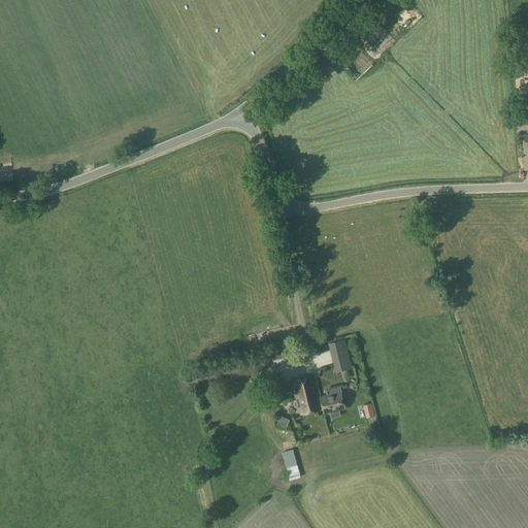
[(339,86),(341,90),(350,87),(348,81),(339,86)]
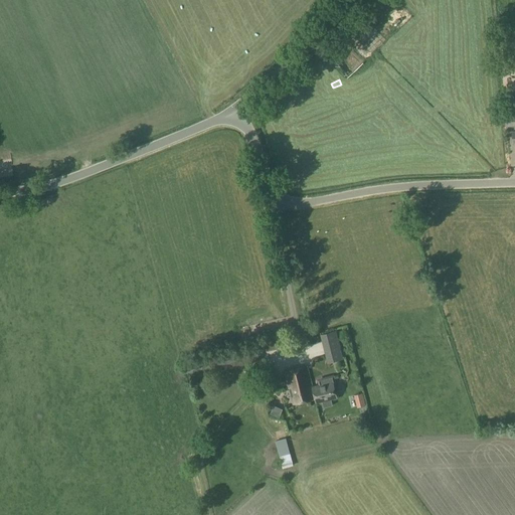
[(323,334),(330,361),(343,357),(336,331),(323,334)]
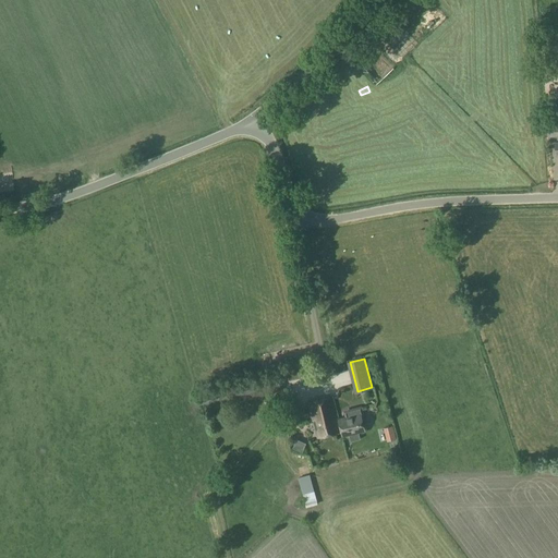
[(276,411),(276,413),(286,409),(279,395),(270,399),(276,411)]
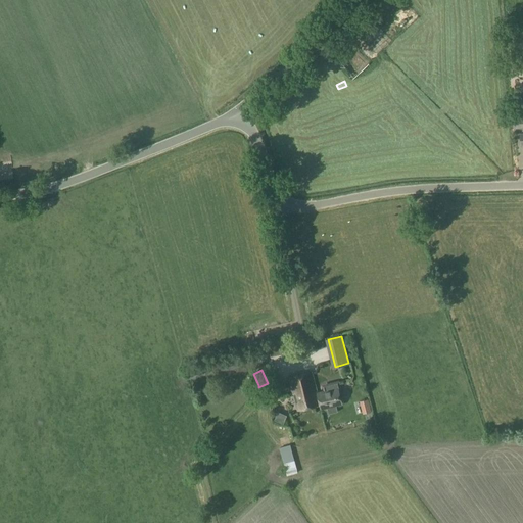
[(297,411),(318,406),(311,373),(289,377),(297,411)]
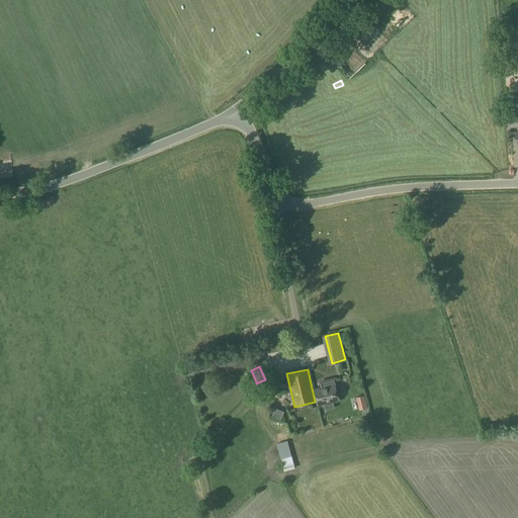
[(256,381),(251,371),(245,373),(250,384),(256,381)]
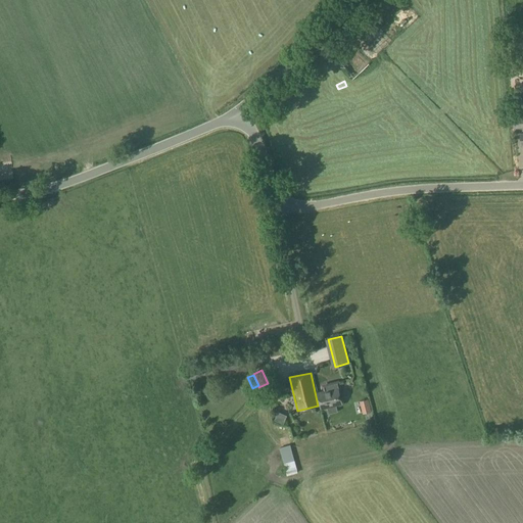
[(336,407),(342,405),(338,388),(339,387),(338,382),(329,384),(330,385),(323,387),(324,390),(317,392),(321,411),(327,409),(328,414),(337,412),(336,407)]
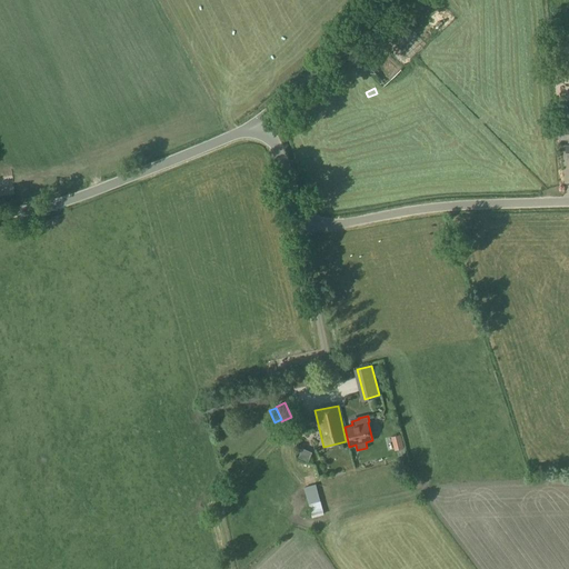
[(303,488),(311,518),(323,515),(316,485),(303,488)]
